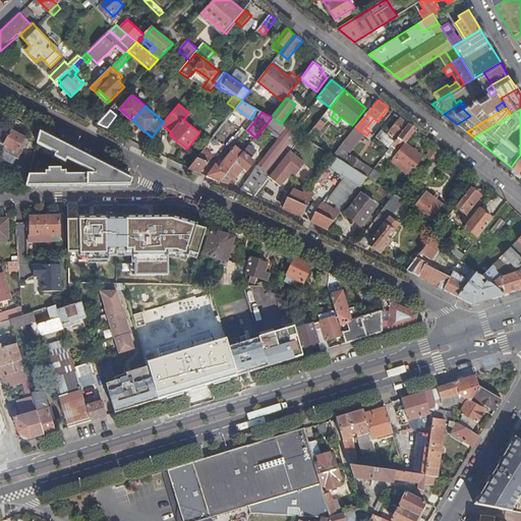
[(276,143),(240,189),(254,195),(271,175),(291,150),(302,135),(293,130),(282,123),(279,122),(272,117),(265,126),(280,138),(276,143)]
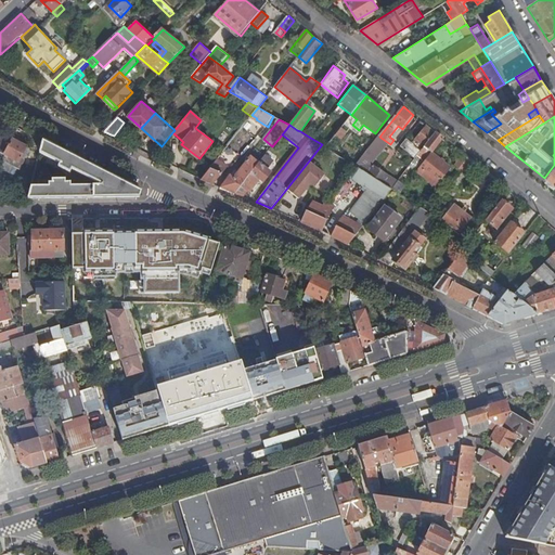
[(437,133),(427,126),(415,142),(417,144),(416,146),(409,140),(403,146),(417,157),(437,133)]
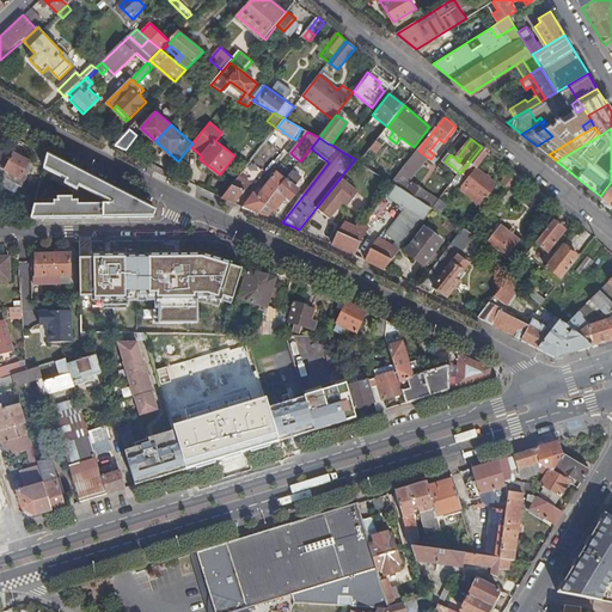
[(380,147),(375,144),(369,150),(375,153),(380,147)]
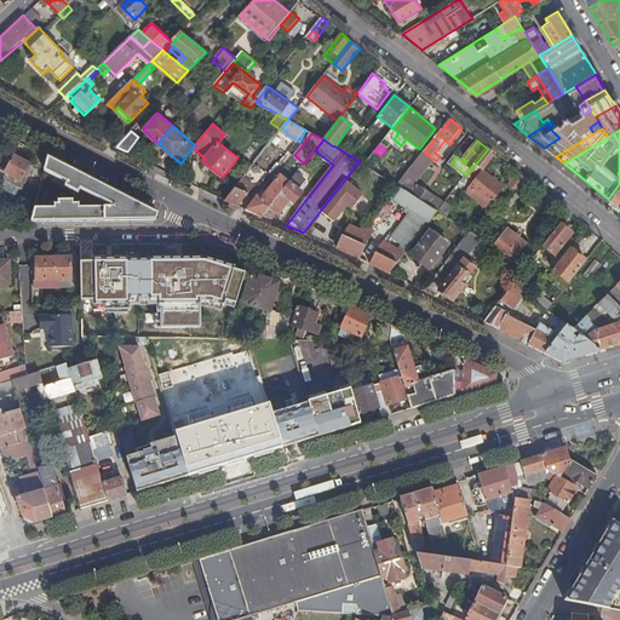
[(30,162),(1,147),(0,151),(0,174),(3,177),(19,187),(21,188),(34,166),(30,164),(30,162)]
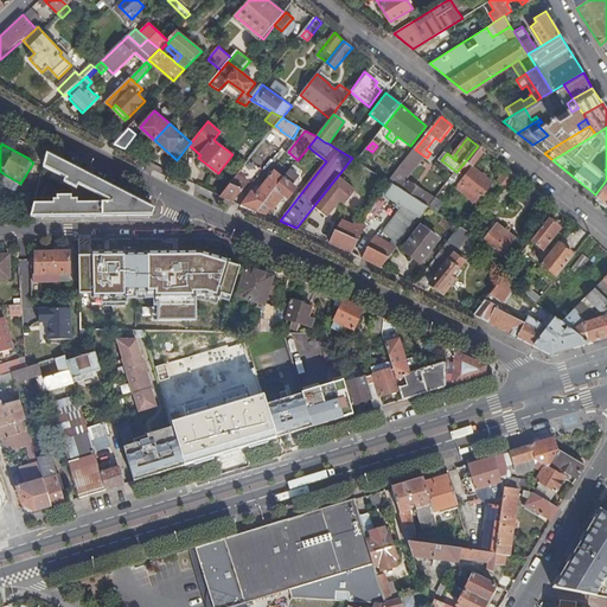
[(475,167),(487,153),(478,146),(457,172),(452,178),(448,183),(452,186),(454,184),(460,187),(475,167)]
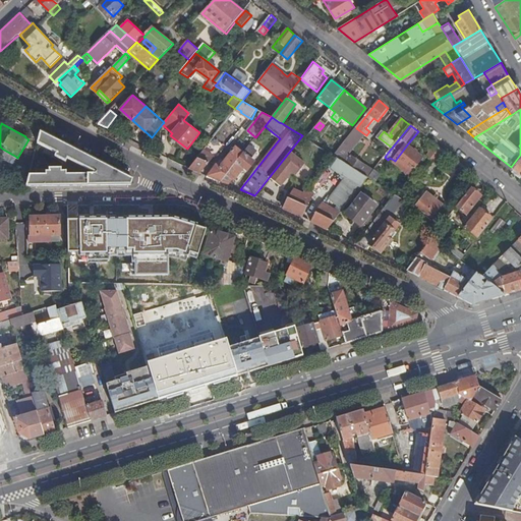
[(361,133),(355,129),(344,145),(348,148),(349,149),(361,133)]
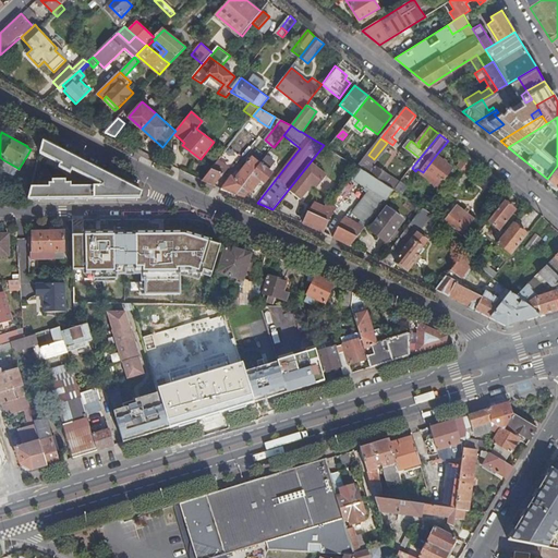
[(132,187),(43,141),(39,153),(55,160),(52,164),(70,173),(72,170),(100,184),(101,185),(101,186),(71,186),(71,183),(65,183),(65,180),(53,180),(53,183),(49,183),(49,186),(31,186),(28,198),(45,198),(140,197),(142,192),(132,187)]
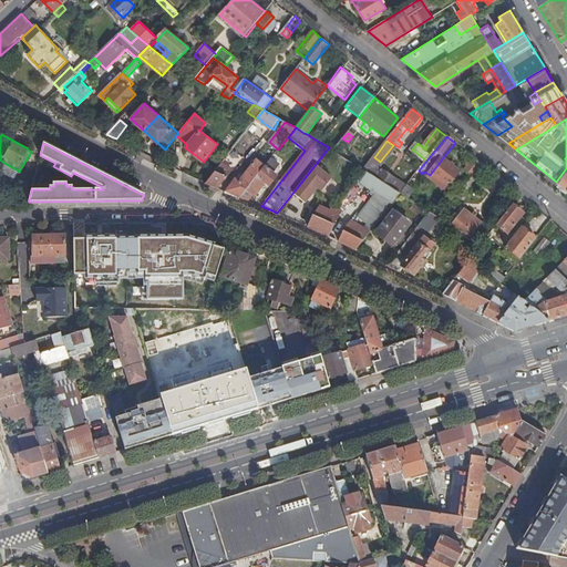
[(426,161),(412,150),(408,155),(422,166),(426,161)]
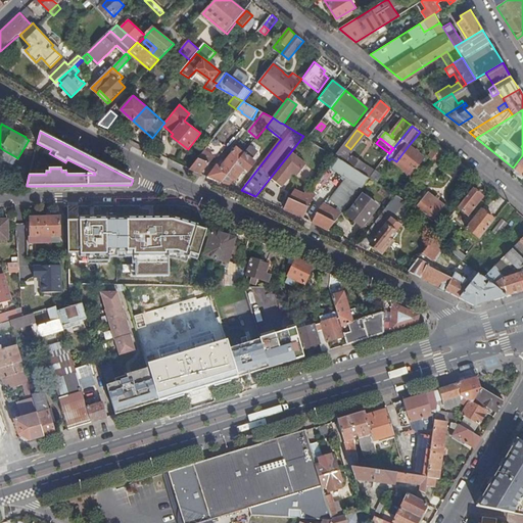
[(396,161),(394,163),(399,168),(401,165),(413,175),(426,157),(410,144),(396,161)]
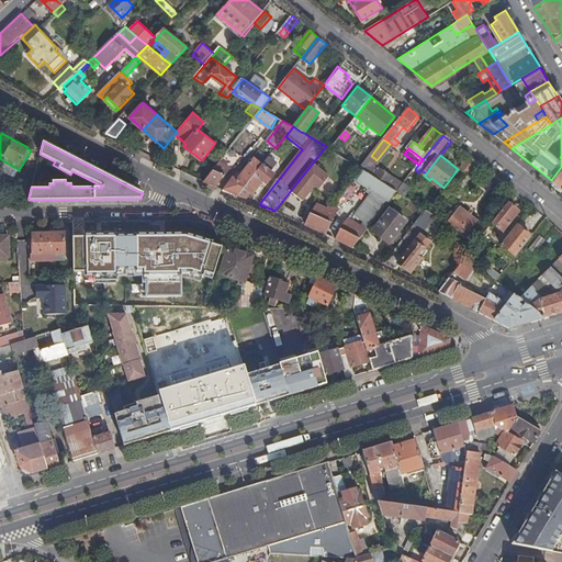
[(371,156),(366,163),(370,166),(375,159),(371,156)]
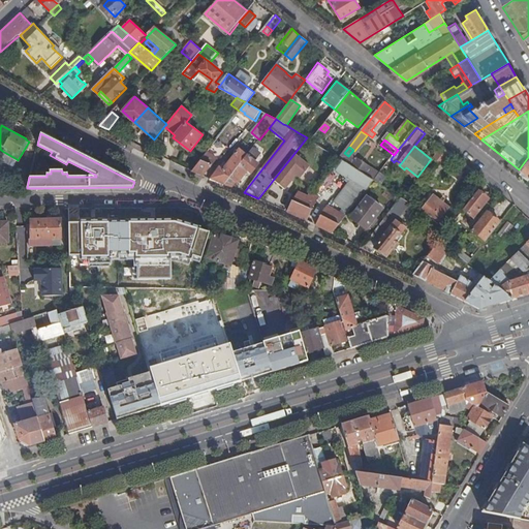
[(443,162),(450,154),(442,147),(435,155),(443,162)]
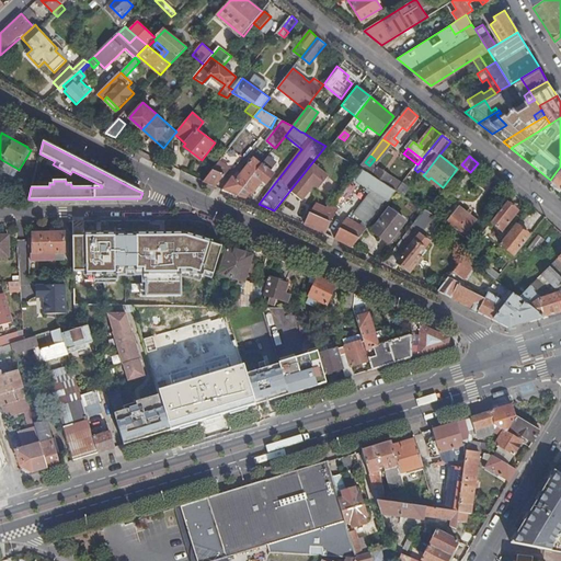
[(263,164),(244,187),(250,191),(253,194),(263,181),(266,184),(275,173),(271,170),(276,162),(268,157),(263,164)]
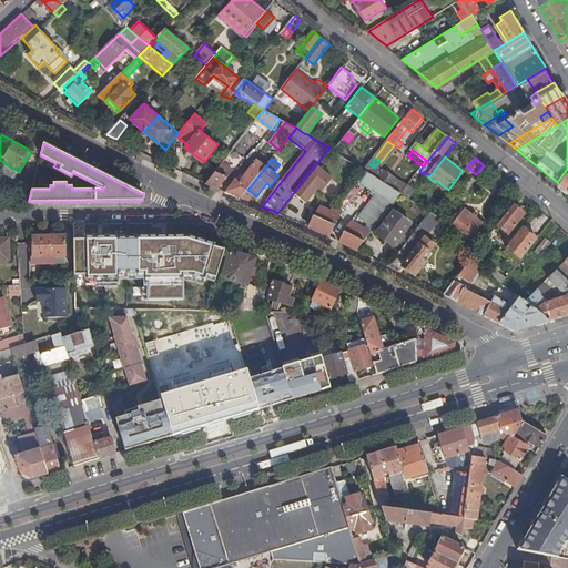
[(240,199),(247,190),(266,166),(257,160),(240,181),(236,179),(225,192),(240,199)]
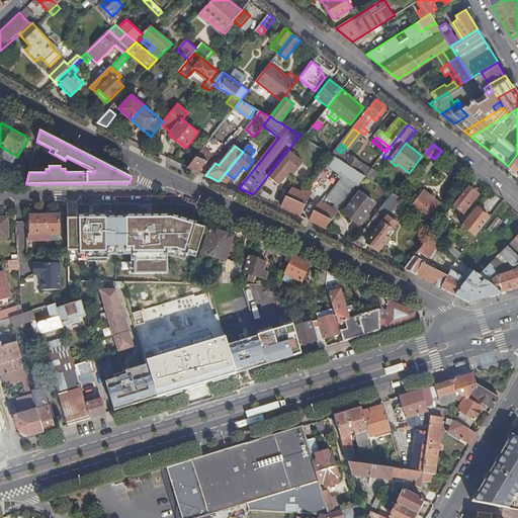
[(0,155),(12,163),(16,156),(2,148),(0,152),(0,155)]
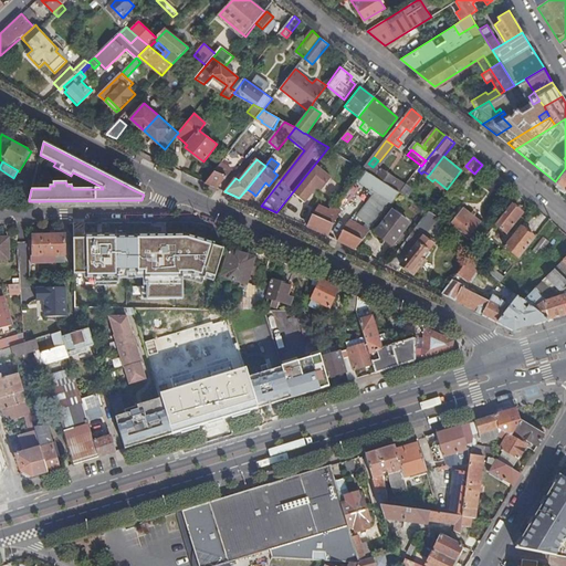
[(220,163),(206,182),(218,188),(231,171),(220,163)]
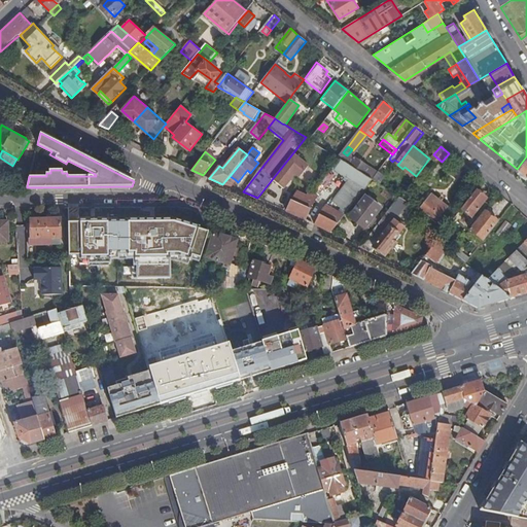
[(310,164),(294,151),(274,177),(285,186),(296,172),(301,175),(310,164)]
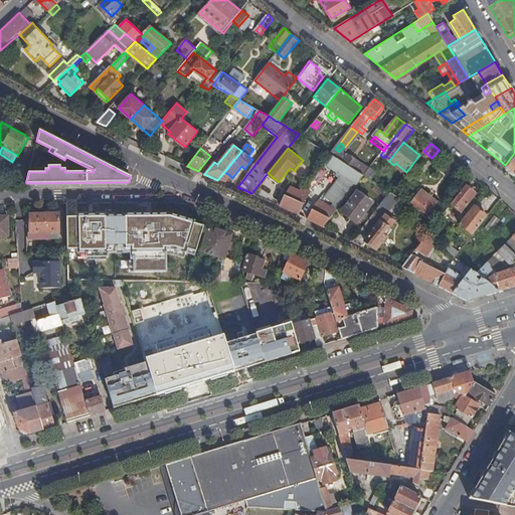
[(346,164),(364,176),(369,170),(361,165),(362,163),(347,153),(345,155),(339,152),(335,149),(331,153),(331,154),(332,155),(346,164)]
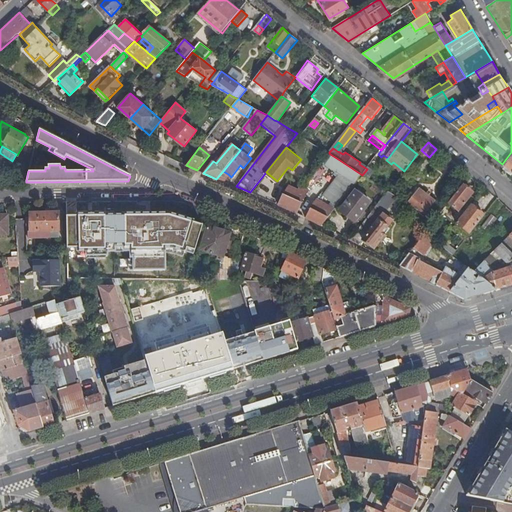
[(434,165),(442,154),(436,149),(429,157),(427,160),(433,164),(434,165)]
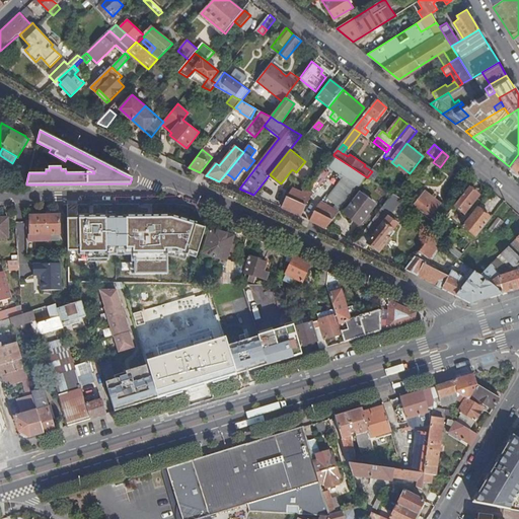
[(518,154),(509,166),(518,173),(518,154)]
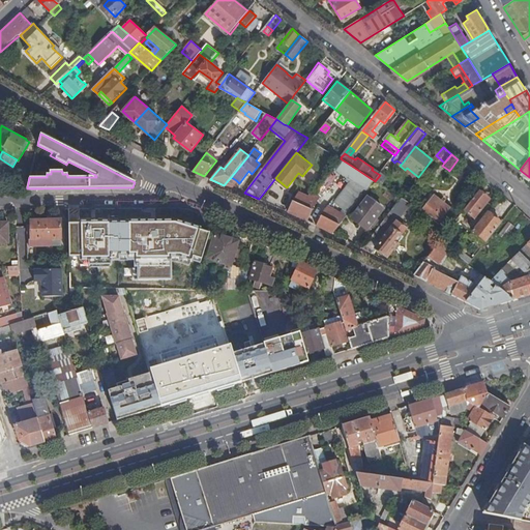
[(448,170),(442,166),(434,176),(440,181),(448,170)]
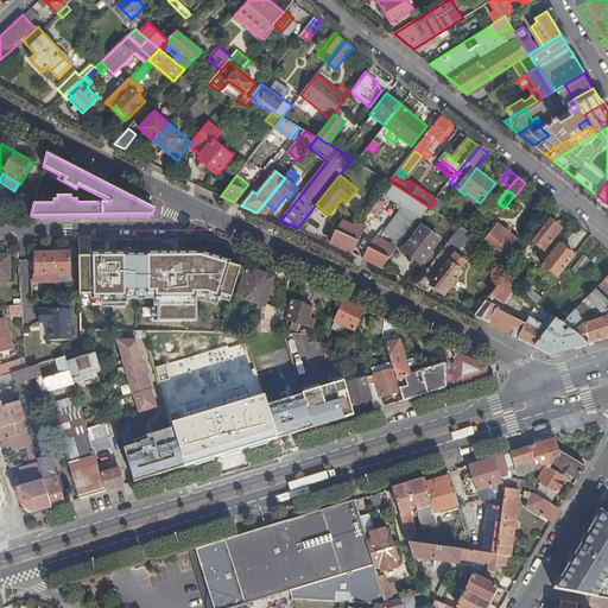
[(411,211),(422,219),(430,208),(409,194),(400,204),(404,207),(411,211)]
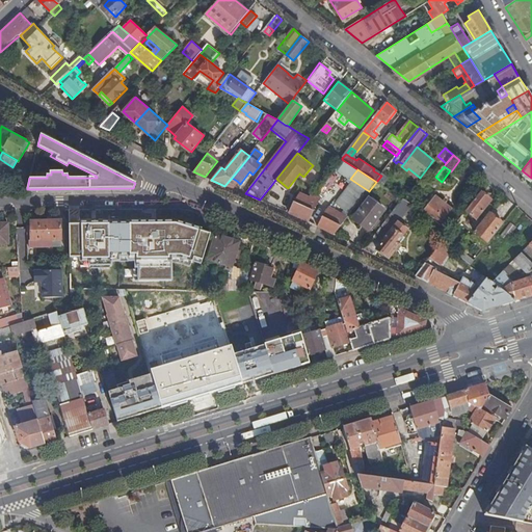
[(376,182),(386,187),(391,181),(382,175),(381,176),(376,182)]
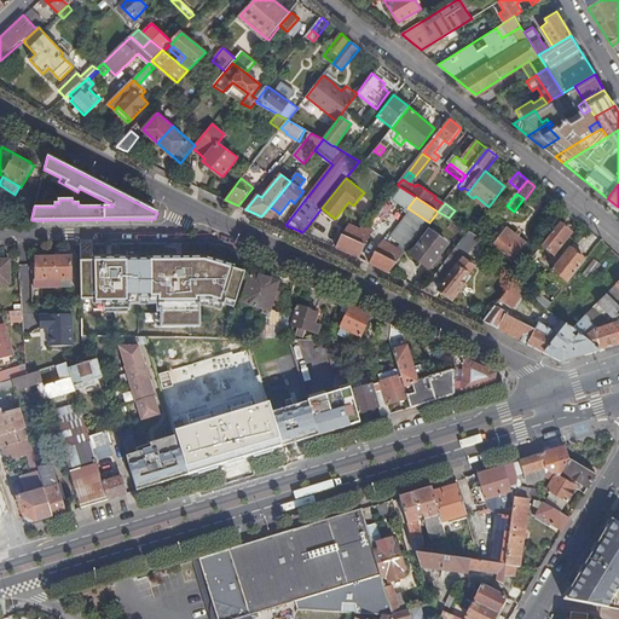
[(268,219),(276,210),(270,207),(261,217),(268,219)]
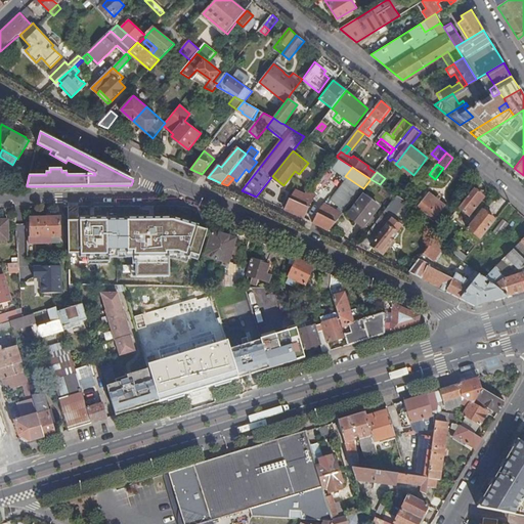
[(354,182),(348,178),(331,201),(339,207),(337,210),(344,213),(346,211),(352,203),(363,188),(354,182)]
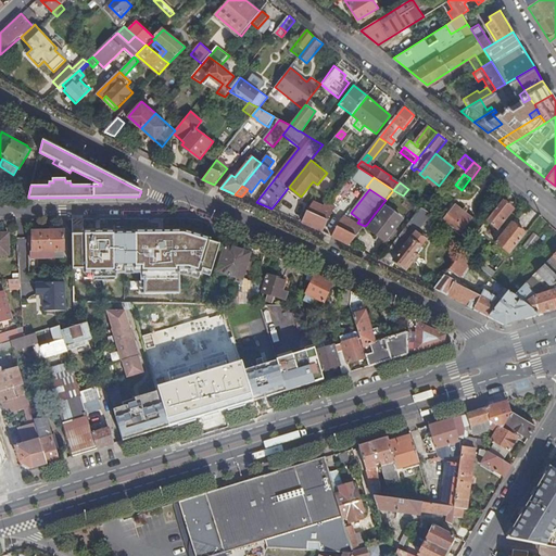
[(323,231),(335,207),(330,204),(325,201),(324,202),(321,205),(318,203),(314,201),(303,222),(323,231)]
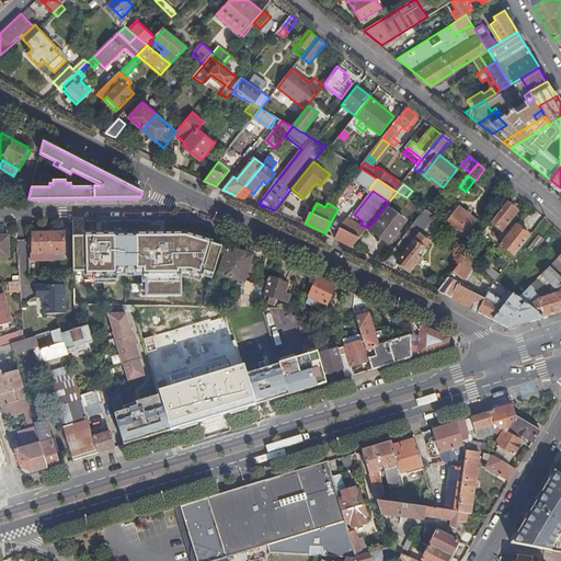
[(507,203),(492,224),(502,232),(518,212),(507,203)]
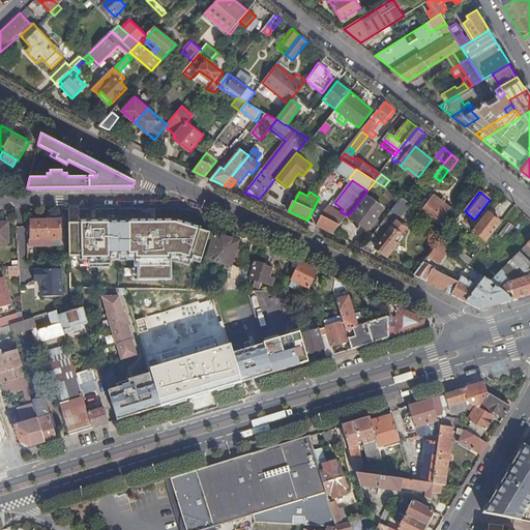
[(421,211),(434,196),(432,195),(419,210),(421,211)]
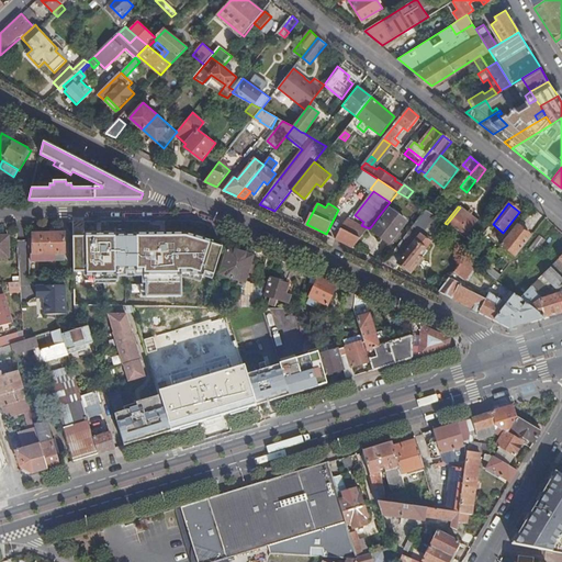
[(460,208),(447,224),(465,236),(478,221),(460,208)]
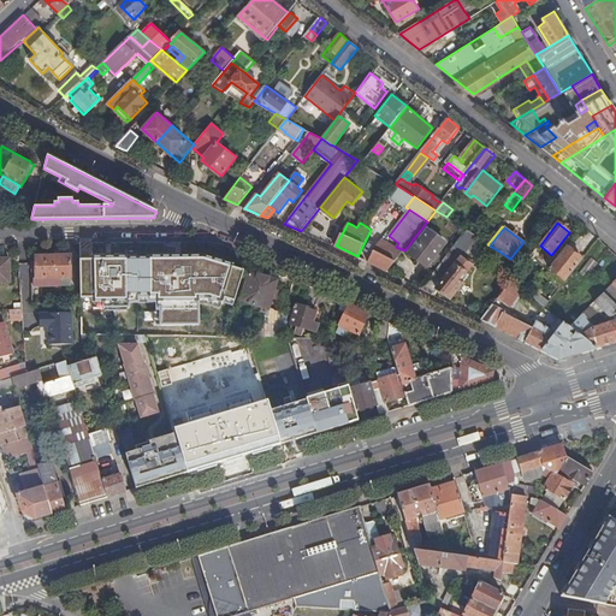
[(428,267),(446,246),(428,231),(410,254),(428,267)]
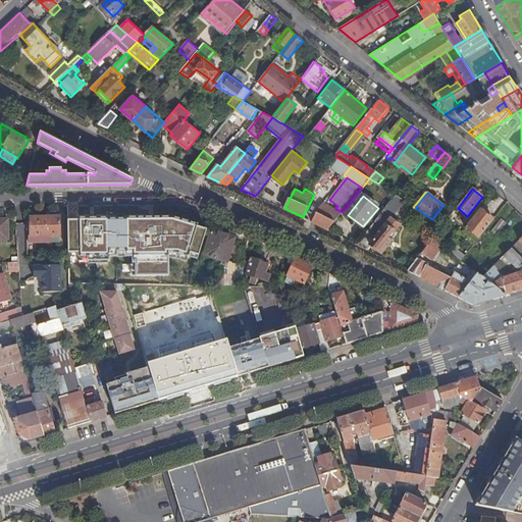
[(394,219),(406,202),(405,202),(396,196),(378,218),(386,224),(393,218),(394,219)]
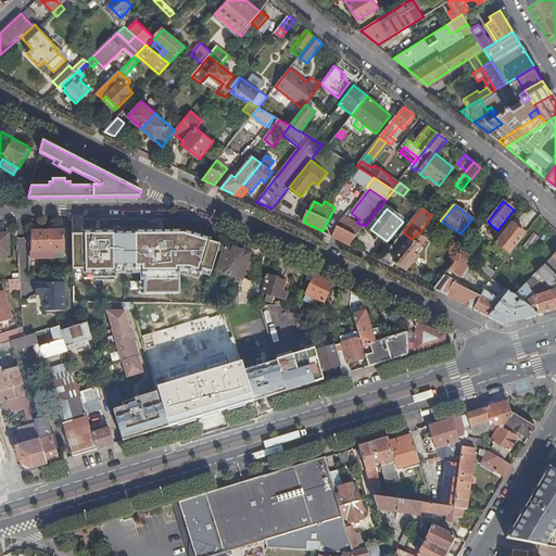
[(351,245),(365,226),(357,223),(344,215),(339,222),(330,236),(351,245)]
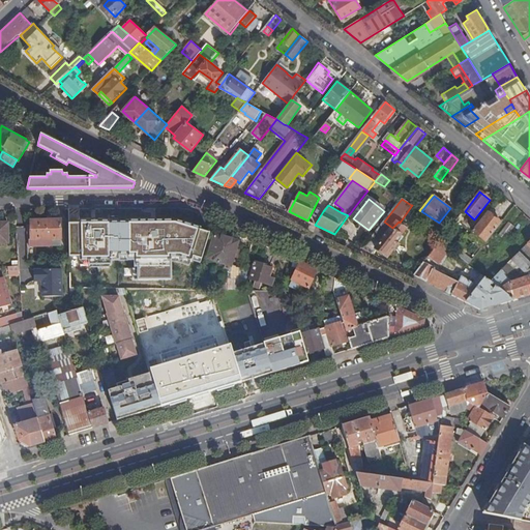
[(473,231),(488,242),(502,224),(488,212),(473,231)]
